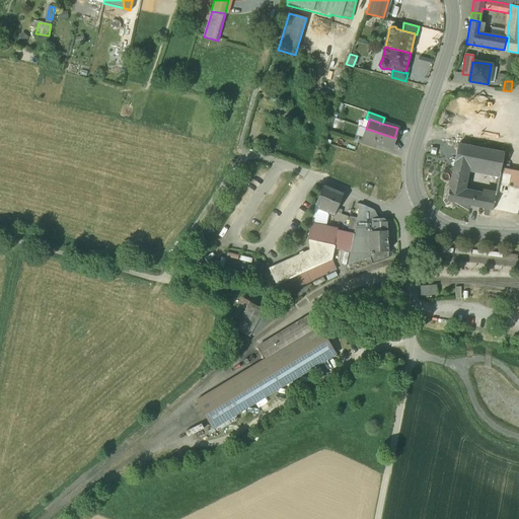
[(394,138),(366,129),(363,138),(376,143),(390,147),(394,138)]
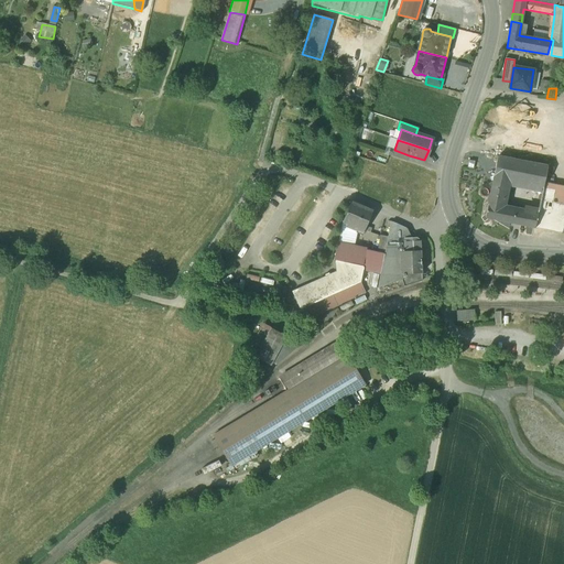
[(409,155),(394,150),(391,149),(389,155),(407,161),(409,155)]
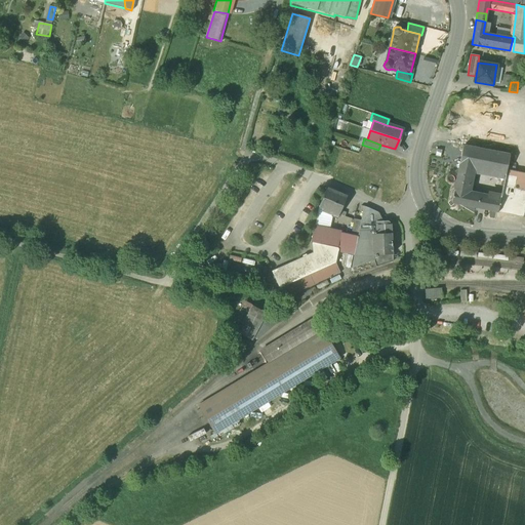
[(481,149),(463,146),(459,165),(472,168),(473,168),(506,174),(507,169),(510,155),(486,150),(481,149)]
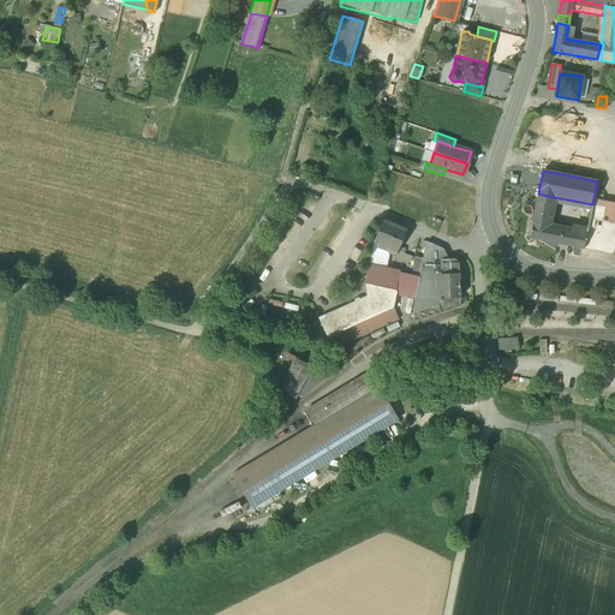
[(553,197),(538,193),(530,237),(568,245),(571,231),(549,227),(547,225),(553,197)]
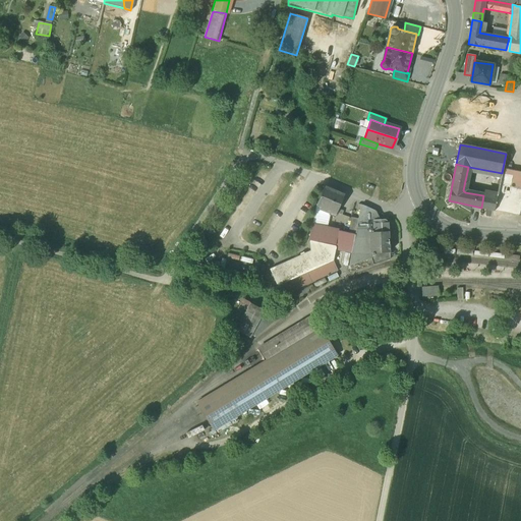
[(520,171),(503,168),(502,173),(512,175),(510,187),(520,188),(520,171)]
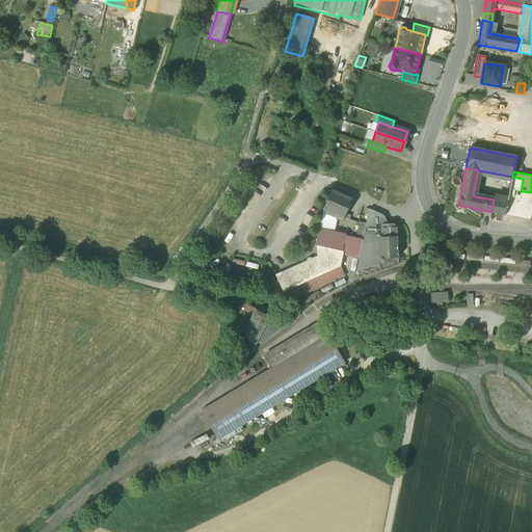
[(523,179),(512,177),(508,200),(505,215),(515,216),(521,191),(523,179)]
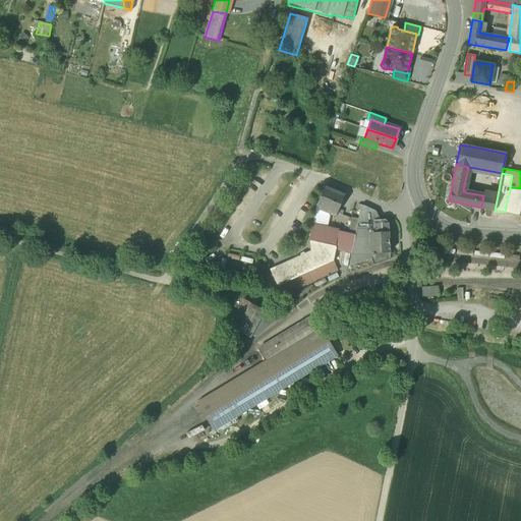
[(343,195),(324,187),(316,205),(321,207),(320,209),(327,213),(329,210),(336,213),(343,195)]
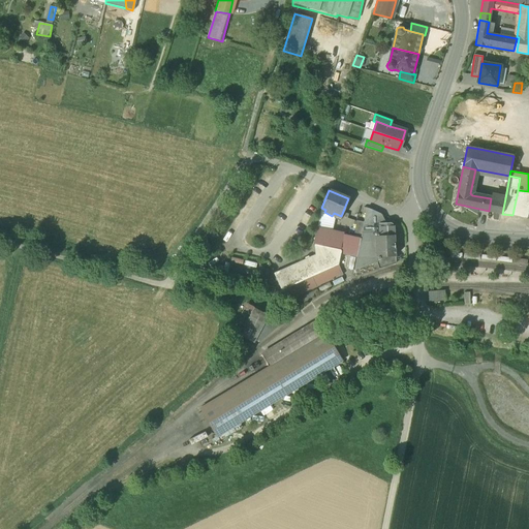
[(528,191),(518,190),(512,215),(527,218),(528,206),(528,191)]
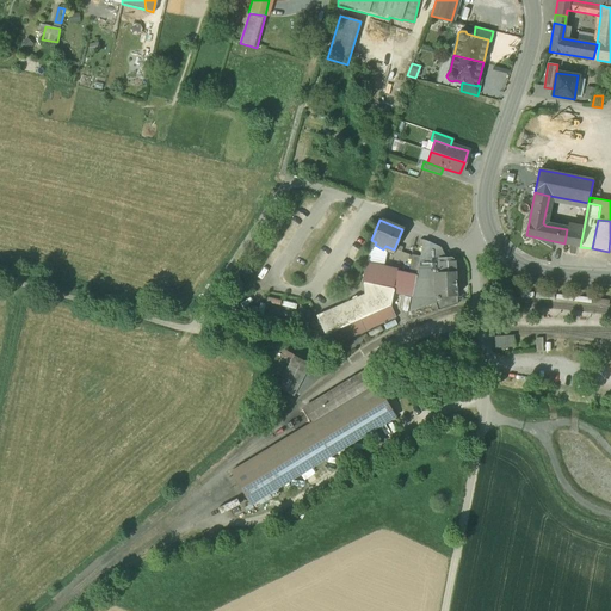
[(584,229),(568,226),(567,229),(565,244),(580,247),(584,229)]
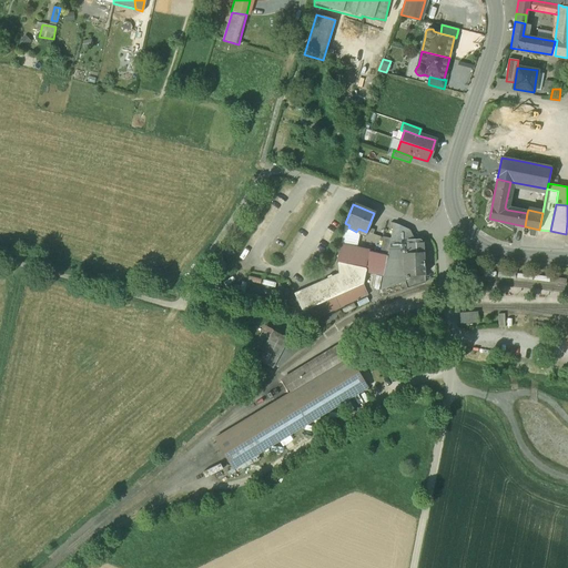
[(399,226),(394,223),(391,239),(387,255),(383,276),(381,290),(406,282),(407,281),(407,275),(406,275),(405,252),(408,252),(408,240),(414,240),(409,230),(399,226)]
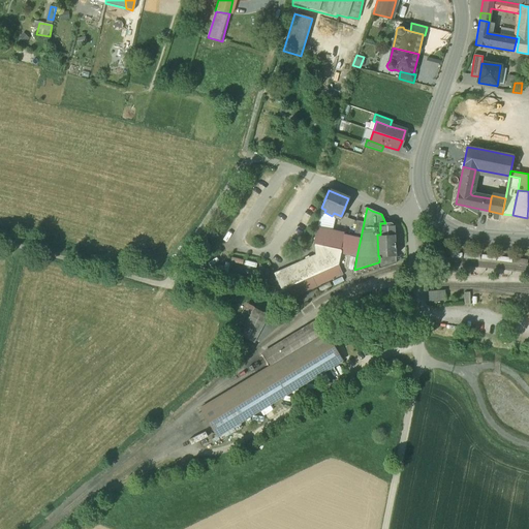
[(356,220),(353,237),(361,238),(364,222),(356,220)]
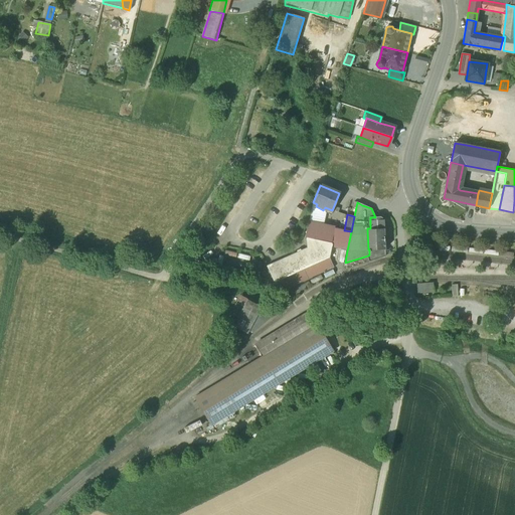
[(375,217),(370,217),(370,228),(384,228),(383,219),(380,216),(375,217)]
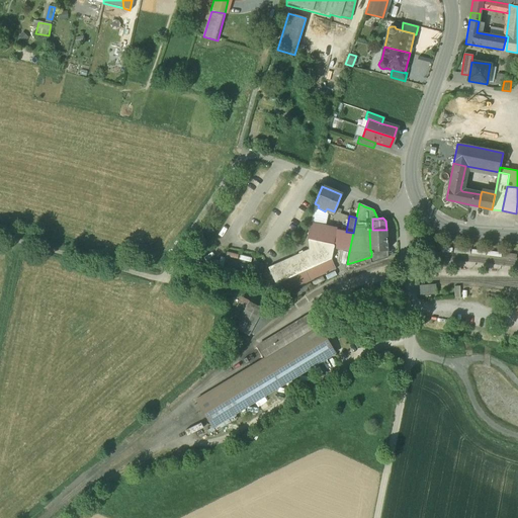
[(346,232),(311,224),(308,238),(334,243),(333,248),(334,248),(349,252),(353,233),(346,232)]
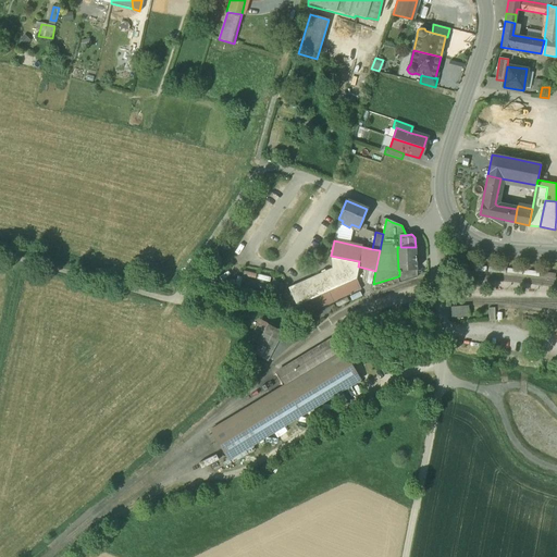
[(400,247),(397,247),(398,270),(399,270),(417,270),(416,247),(400,247)]
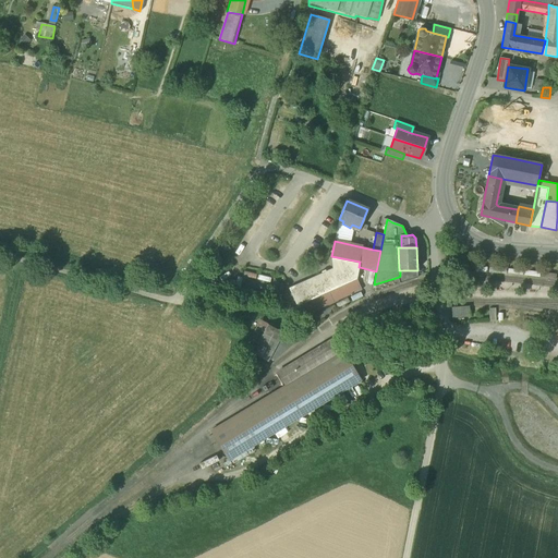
[(325,270),(322,271),(322,274),(289,288),(296,306),(303,304),(307,314),(350,295),(362,290),(356,279),(360,267),(359,267),(360,262),(331,256),(332,268),(326,271),(325,270)]
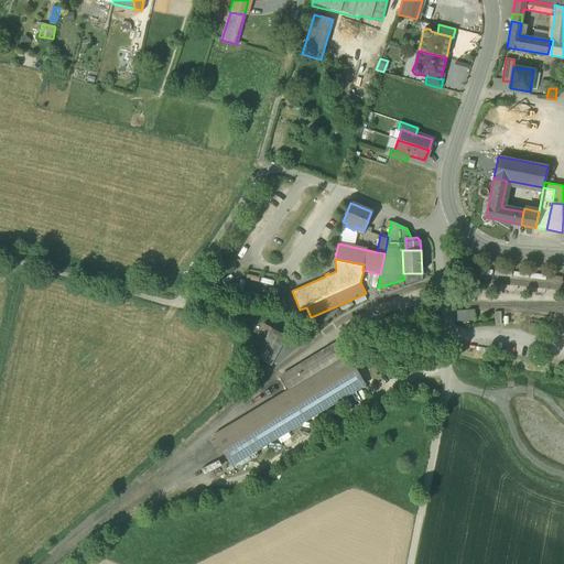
[(422,273),(404,273),(404,279),(403,280),(404,285),(422,280),(422,273)]
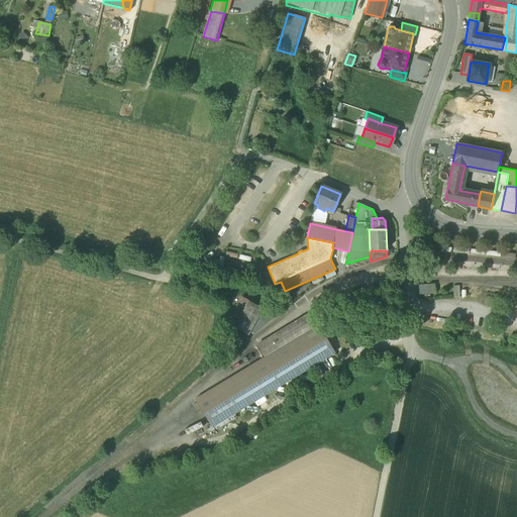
[(434,284),(418,286),(419,296),(435,295),(434,284)]
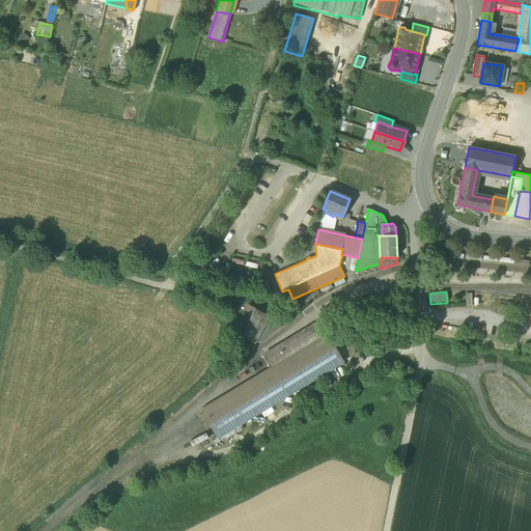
[(255,309),(248,305),(245,310),(252,313),(255,309)]
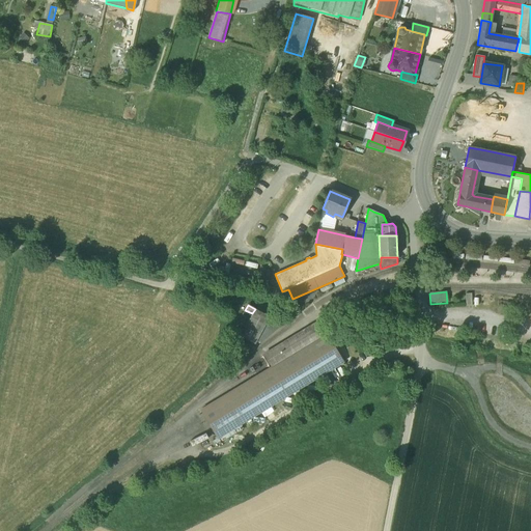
[(269,316),(255,309),(252,313),(240,336),(248,340),(255,344),(256,340),(270,316),(269,316)]
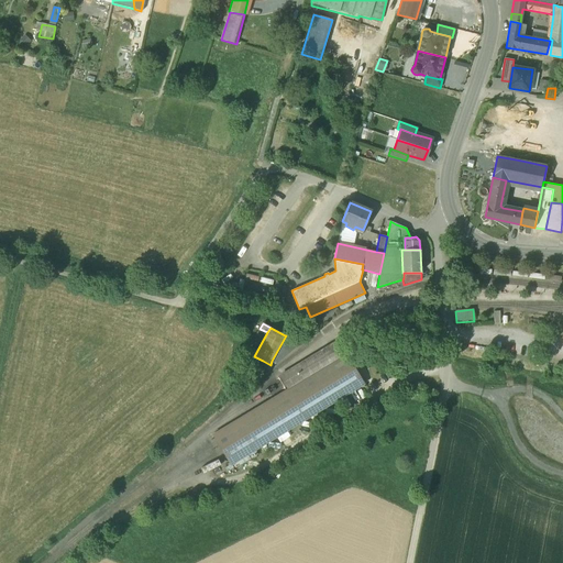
[(267,332),(260,329),(246,353),(254,356),(267,332)]
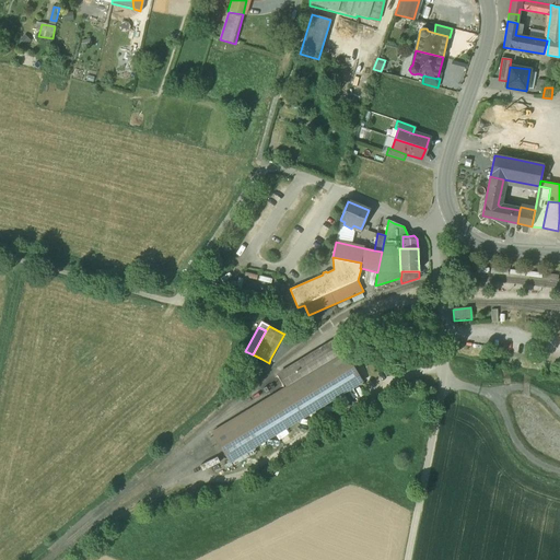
[(284,334),(270,359),(275,361),(294,345),(298,338),(286,331),(283,334),(284,334)]
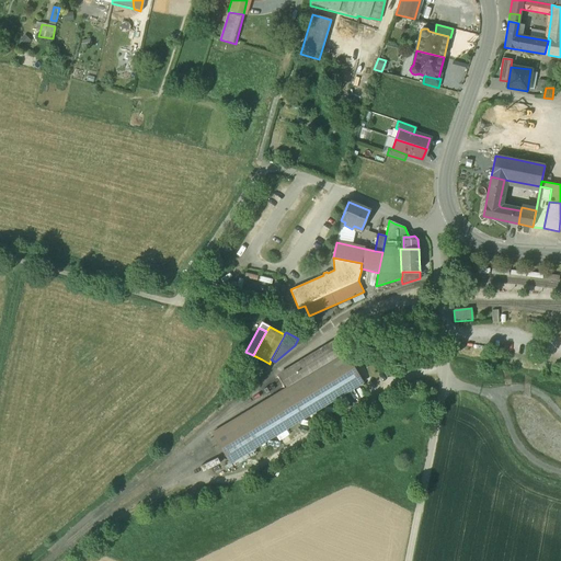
[(335,339),(278,374),(283,381),(286,387),(344,352),(335,339)]
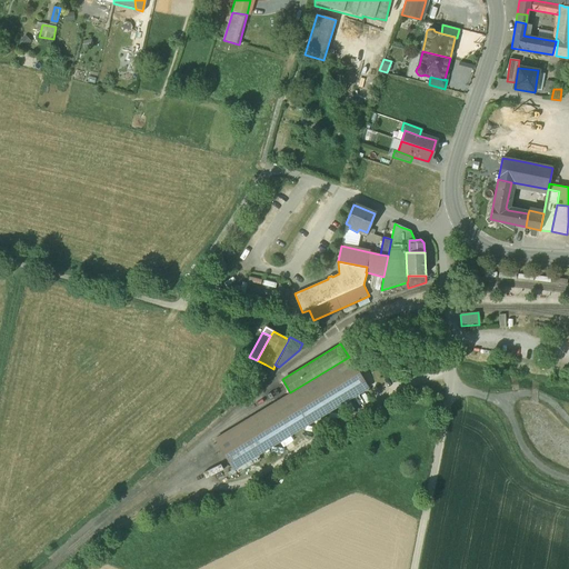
[(368,388),(349,357),(290,392),(216,439),(220,447),(225,455),(230,462),(235,470),(368,388)]
